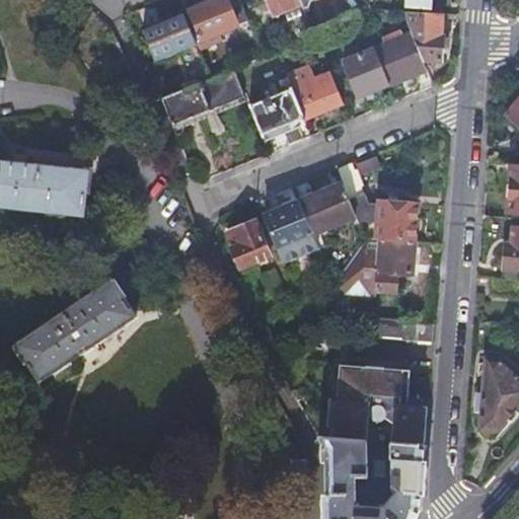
[(219,0),(220,0),(184,15),(197,44),(248,21),(238,0),(219,0)]
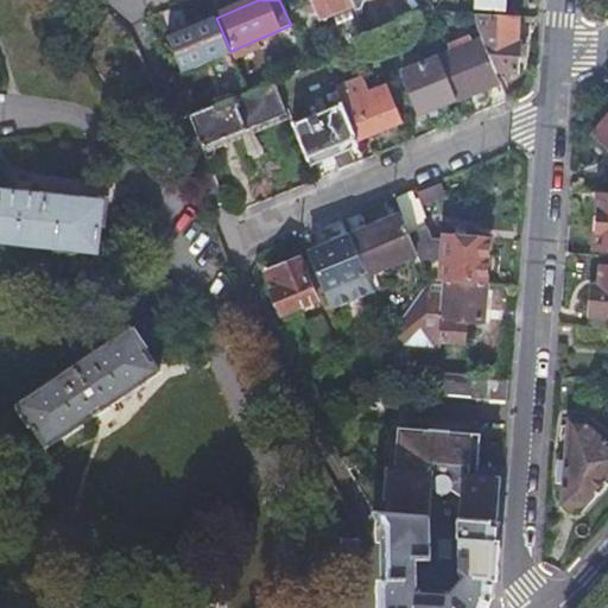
[(369,45),(355,11),(350,0),(312,0),(315,5),(306,8),(309,17),(318,13),(322,20),(346,11),(361,49),(369,45)]
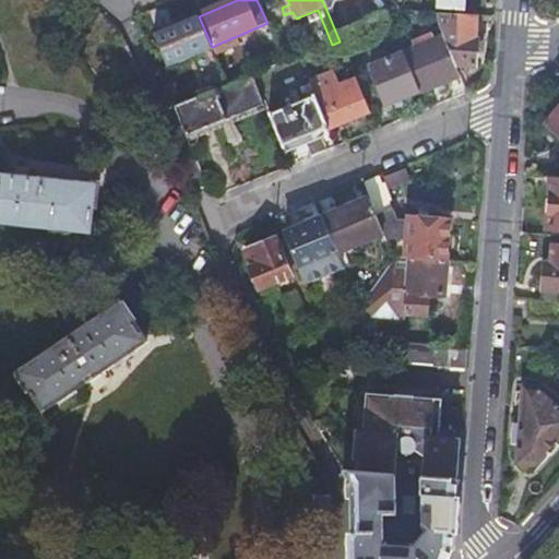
[(322,0),(326,10),(332,8),(335,0),(322,0)]
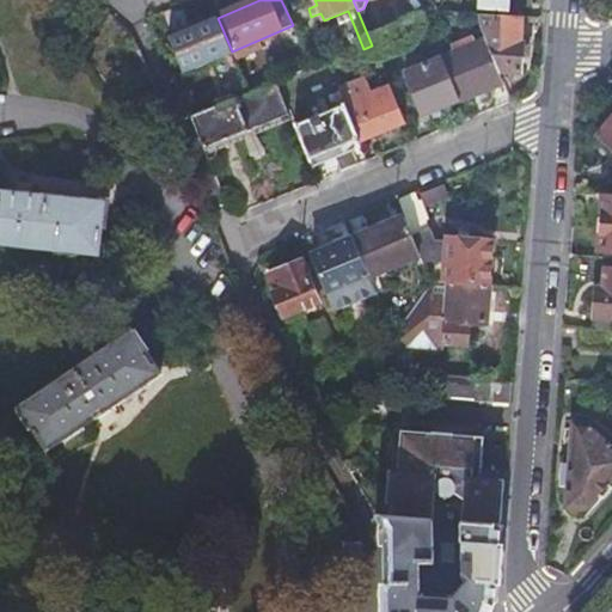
[(476,0),(476,18),(487,18),(501,18),(501,0),(476,0)]
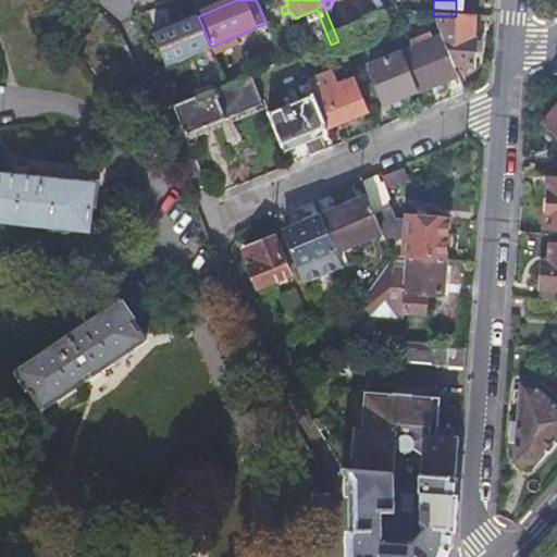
[(211,47),(198,16),(153,35),(168,69),(212,50),(211,47)]
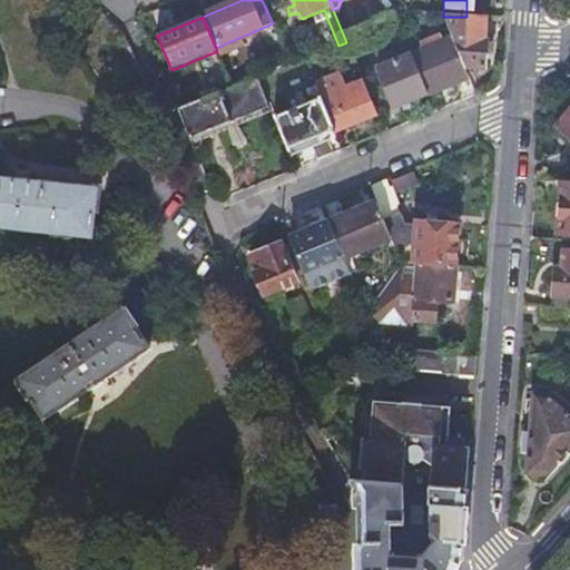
[(446,26),(451,38),(463,68),(485,69),(487,39),(482,39),(482,18),(467,17),(453,17),(453,27),(446,26)]
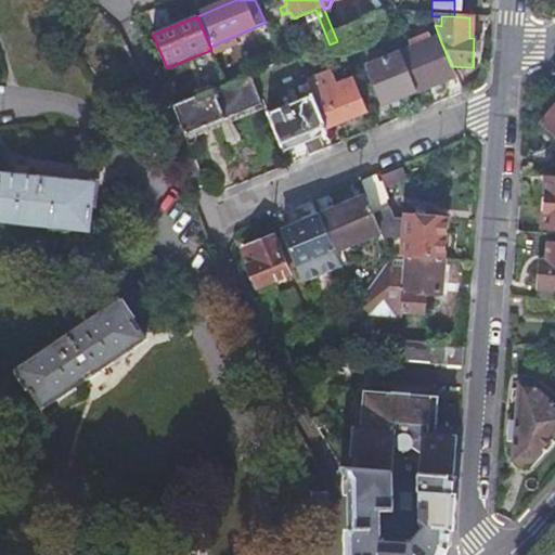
[(439,37),(400,52),(416,93),(455,77),(451,66),(439,37)]
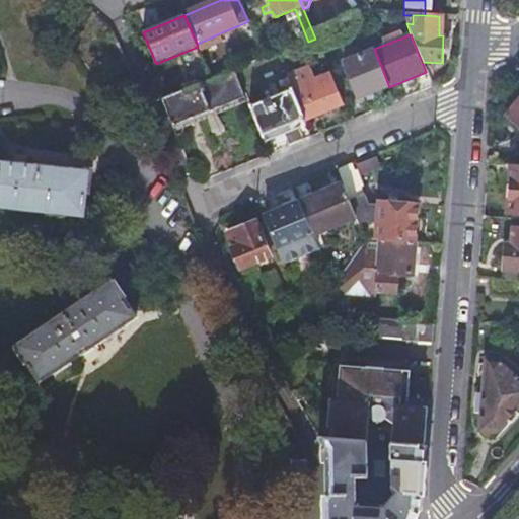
[(389,87),(374,49),(342,63),(357,100),(389,87)]
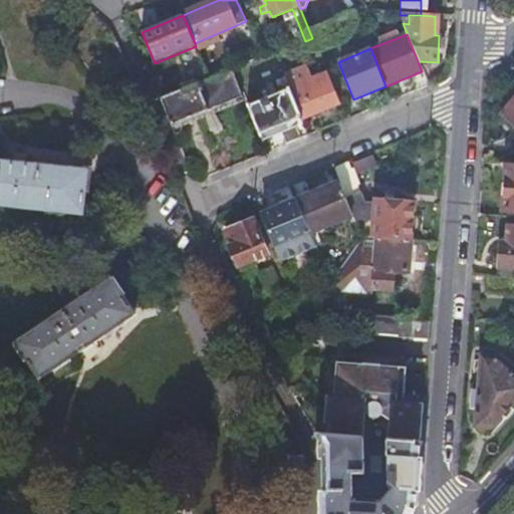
[(290,89),(301,116),(302,120),(339,105),(326,74),(312,79),(305,64),(284,73),(290,89)]
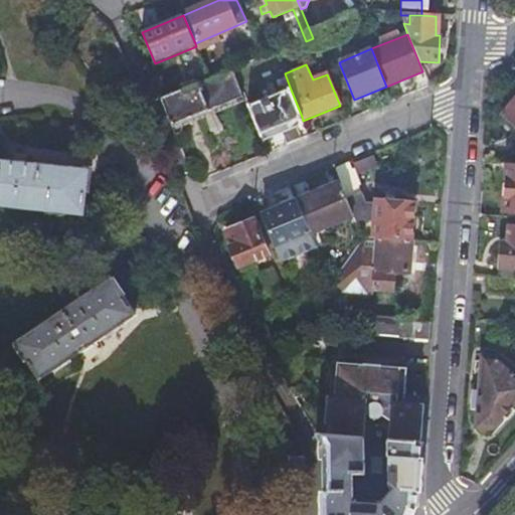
[(210,79),(158,100),(169,127),(244,97),(233,70),(210,79)]
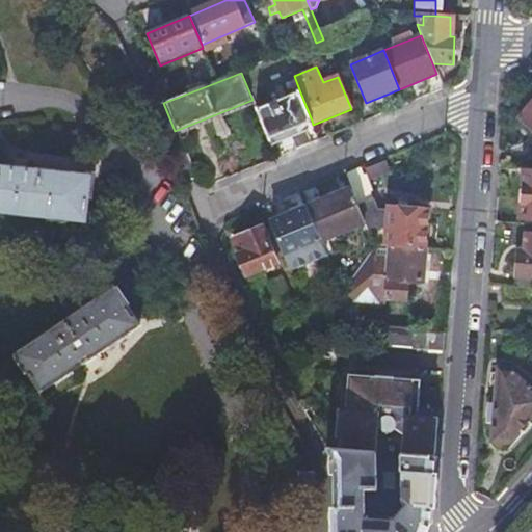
[(257,110),(268,139),(312,121),(300,92),(257,110)]
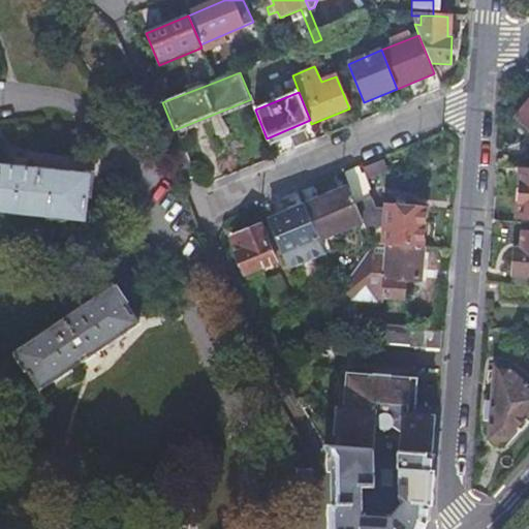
[(528,104),(518,118),(528,127),(528,104)]
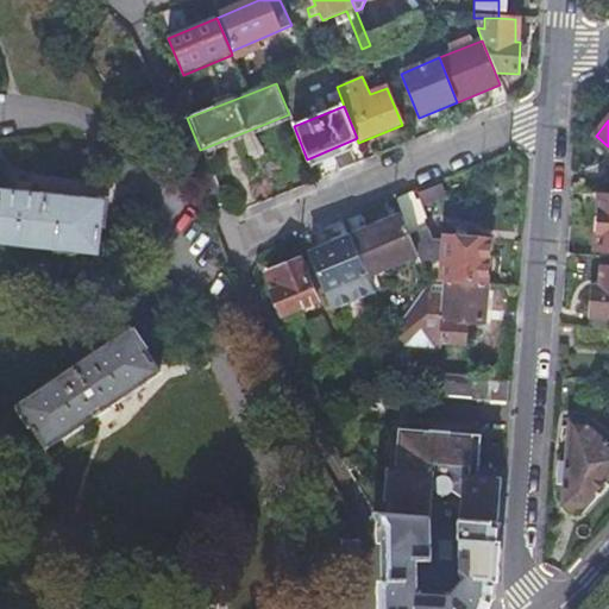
[(440,259),(439,277),(482,281),(485,237),(441,234),(441,236),(429,236),(426,224),(424,224),(420,215),(422,214),(418,201),(415,202),(410,193),(394,200),(401,219),(409,237),(418,256),(418,259),(428,255),(429,258),(440,259)]
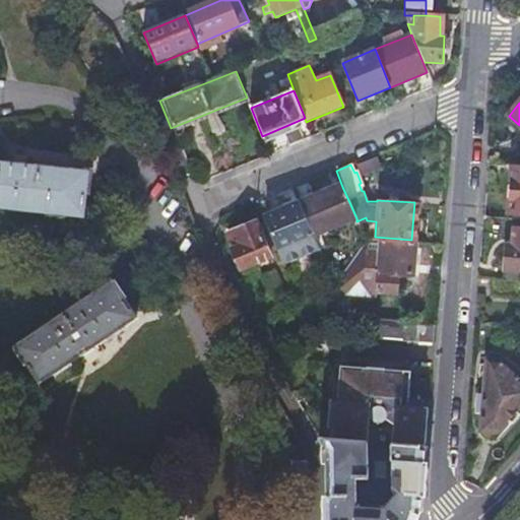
[(0,166),(0,210),(66,217),(70,172),(0,166)]
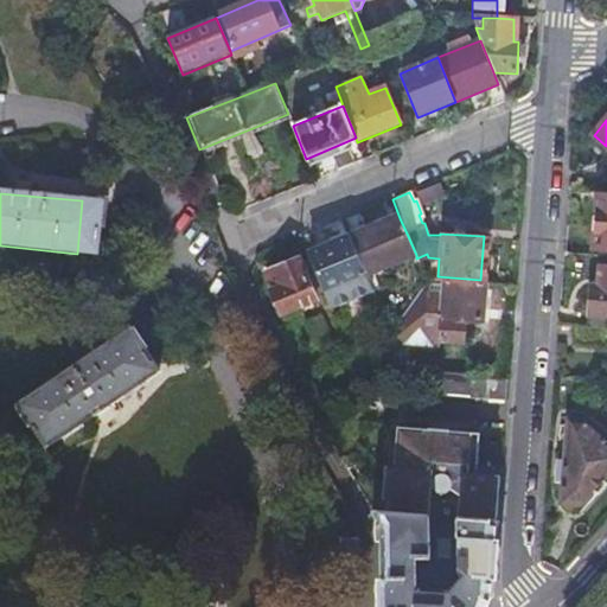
[(606,197),(598,197),(594,246),(606,246),(606,197)]
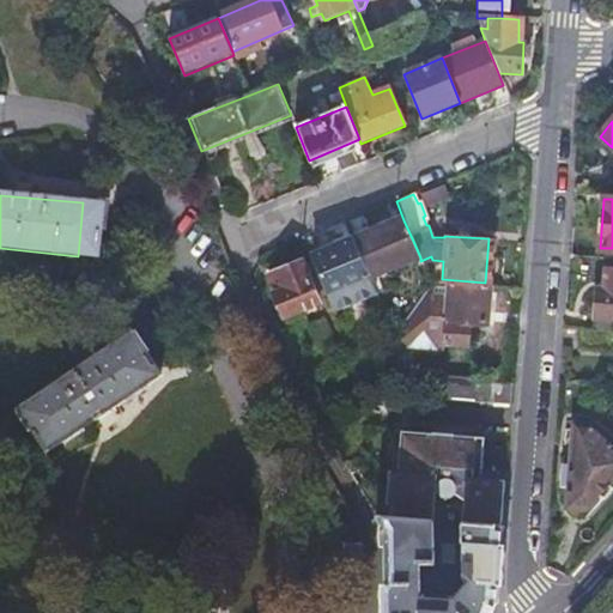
[(404,220),(352,243),(369,279),(420,258),(412,238),(404,220)]
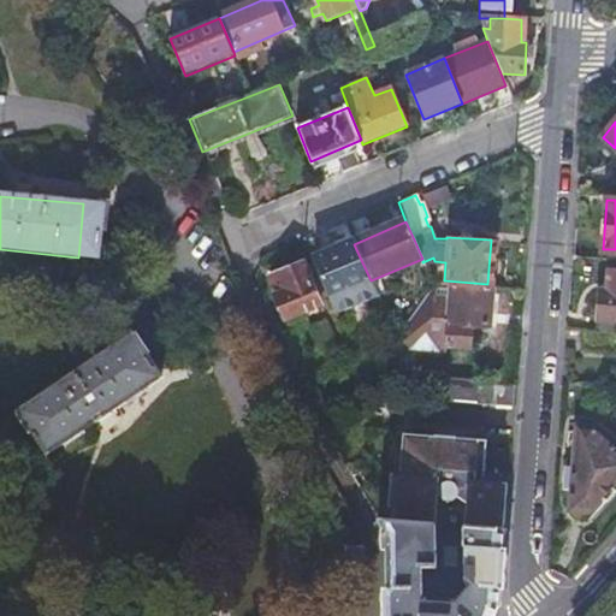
[(312,261),(333,318),(378,298),(371,280),(354,244),(312,261)]
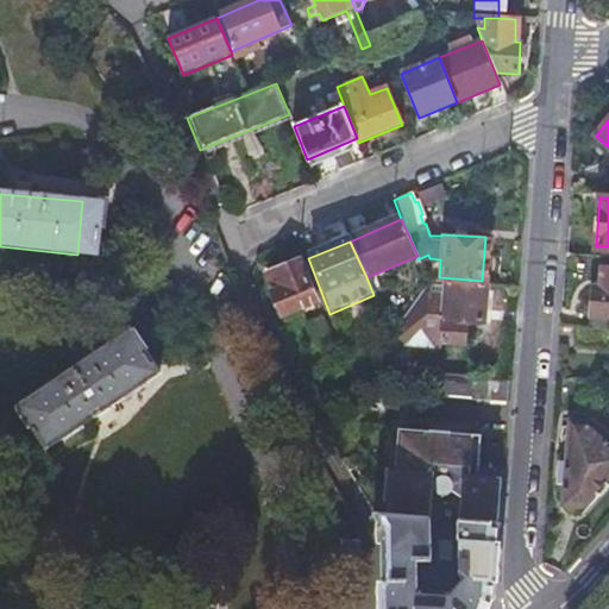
[(282,288),(270,293),(280,319),(316,305),(299,262),(275,271),(282,288)]
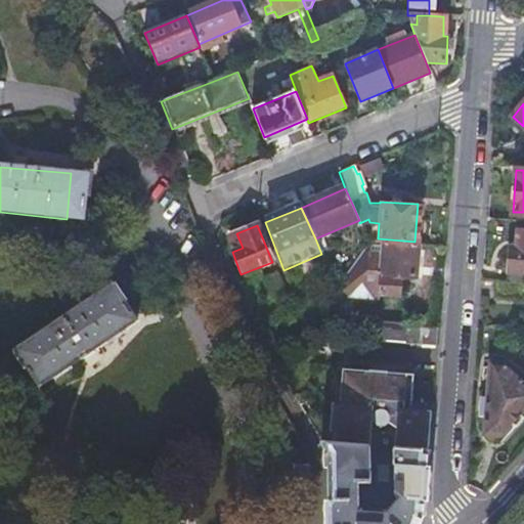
[(523,280),(523,228),(519,229),(519,235),(518,247),(510,247),(508,279),(523,280)]
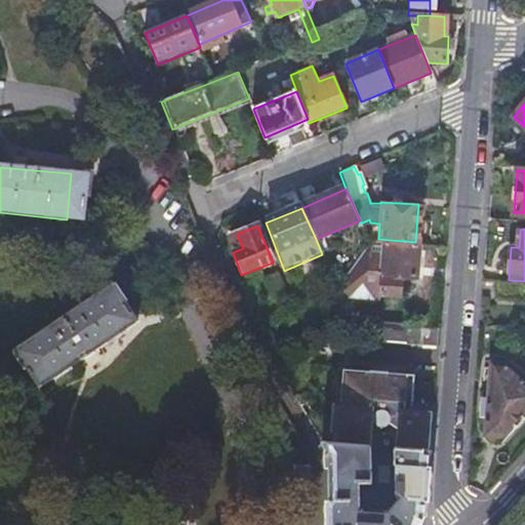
[(227,238),(233,252),(243,248),(237,234),(227,238)]
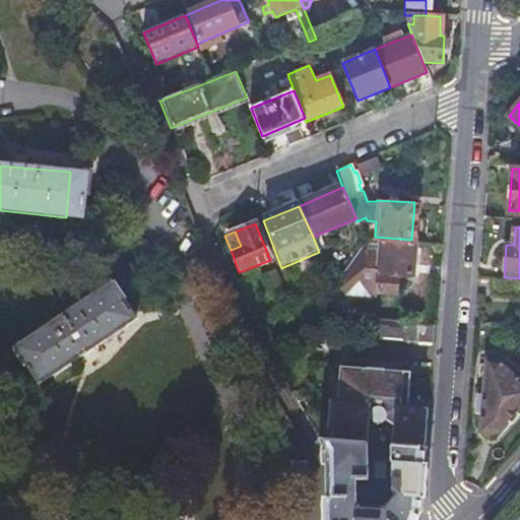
[(514,245),(515,234),(507,233),(506,245),(514,245)]
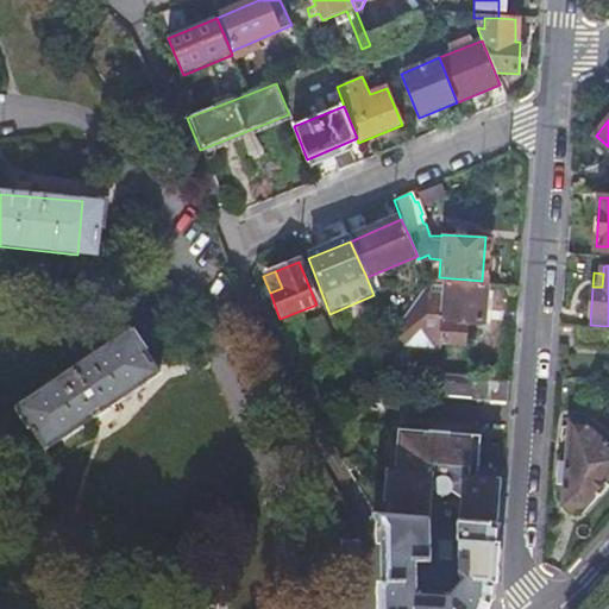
[(426,277),(389,330),(389,334),(443,339),(465,340),(466,319),(482,320),(484,281),(482,281),(439,277),(426,277)]
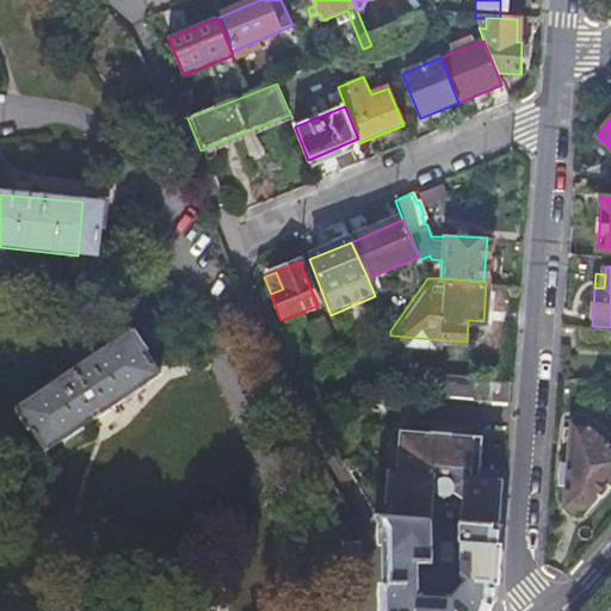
[(610,327),(592,326),(581,325),(580,346),(610,347),(610,327)]
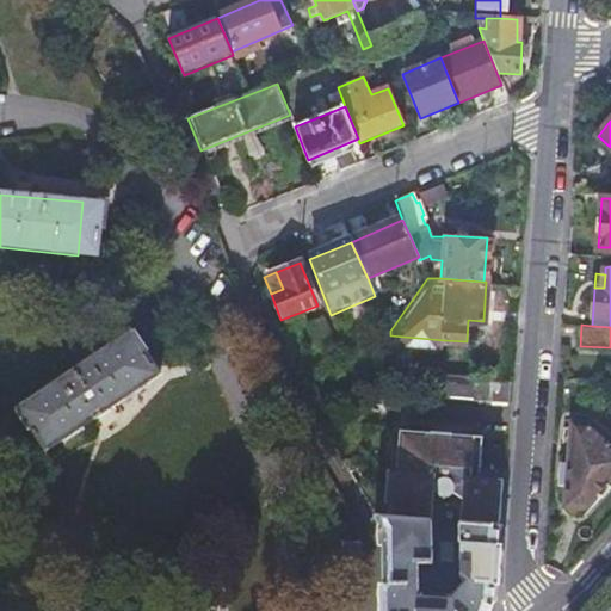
[(131,335),(7,388),(26,432),(152,381),(131,335)]
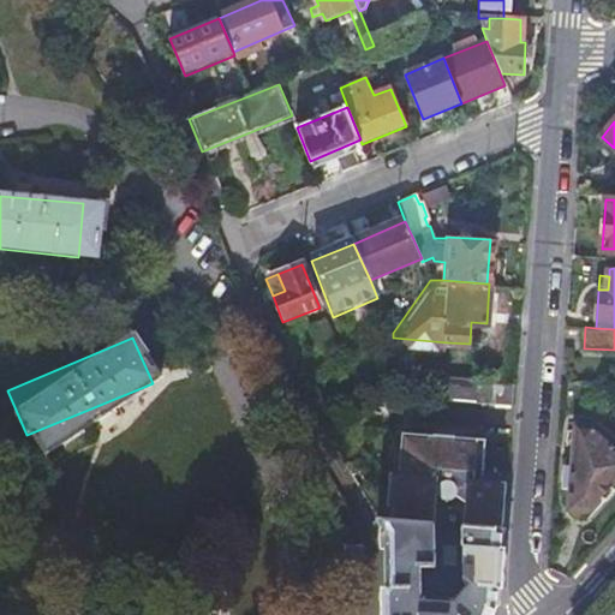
[(482,390),(482,376),(443,374),(442,398),(512,401),(512,392),(482,390)]
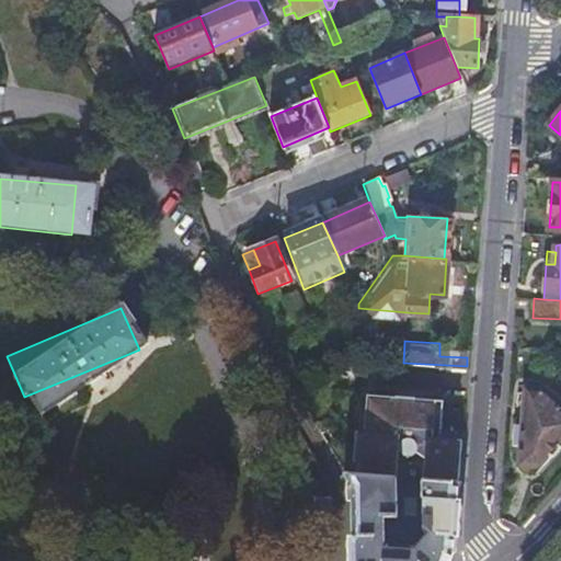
[(522,392),(522,402),(521,428),(513,428),(511,446),(518,447),(517,467),(521,467),(517,476),(535,477),(535,467),(560,438),(560,409),(539,390),(523,389),(522,392)]
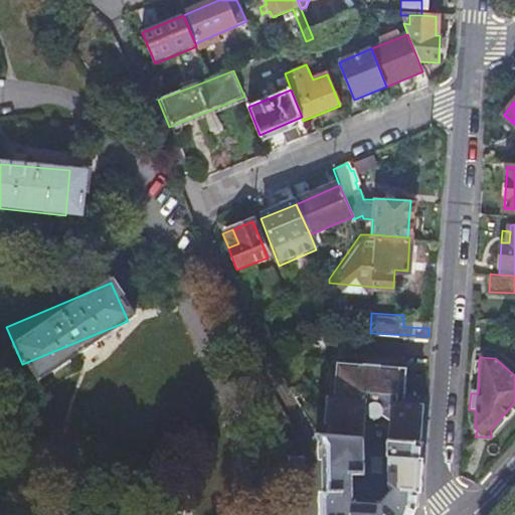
[(421,440),(424,401),(408,400),(410,367),(338,363),(336,392),(328,392),(326,423),(330,423),(330,436),(338,436),(363,438),(388,438),(421,440)]
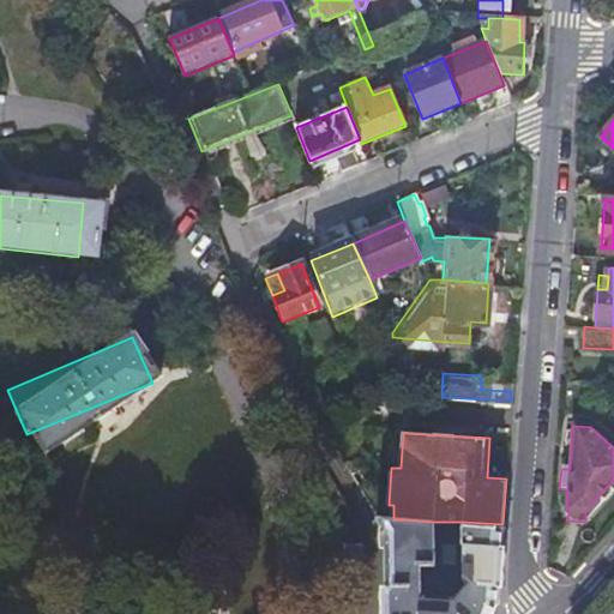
[(393,519),(375,518),(385,534),(383,613),(492,613),(497,605),(503,524),(463,522),(458,576),(464,581),(447,597),(416,596),(416,569),(432,569),(433,522),(403,519),(393,519)]
